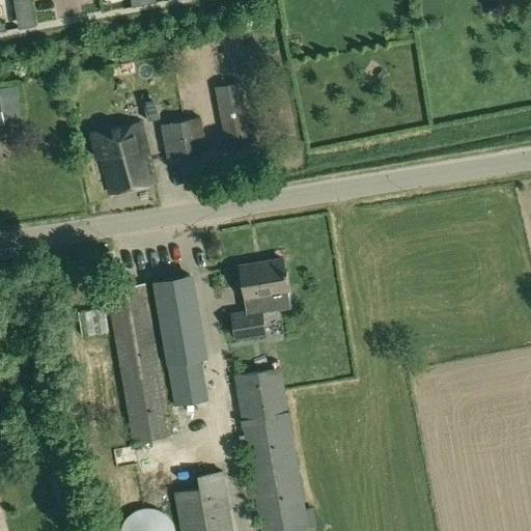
[(240,82),(215,86),(226,147),(252,142),(240,82)]
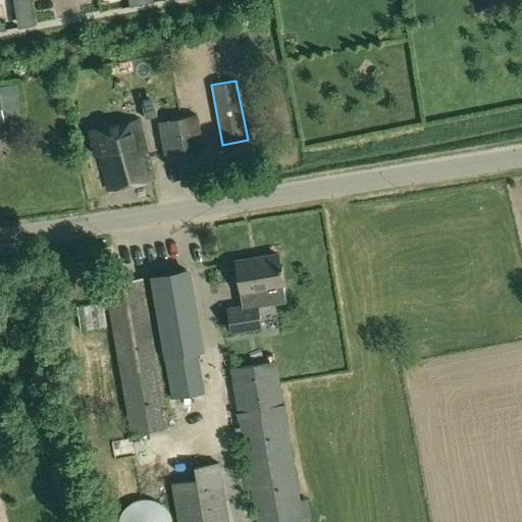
[(155,94),(140,97),(144,118),(160,115),(155,94)]
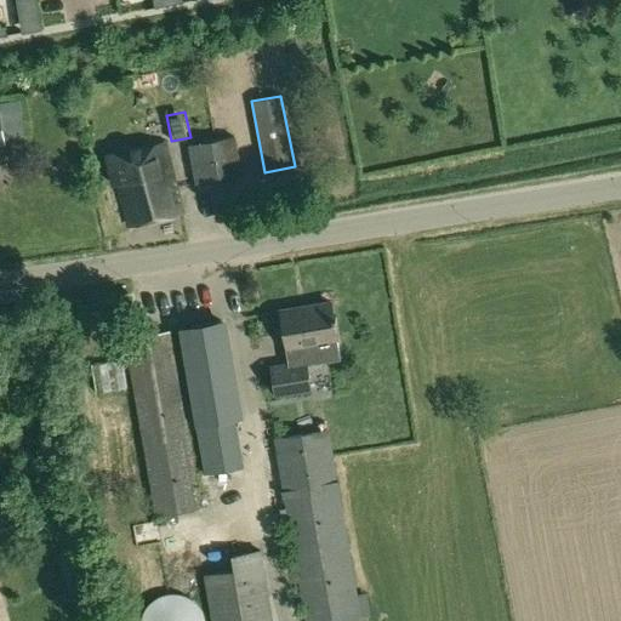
[(235,136),(188,144),(197,184),(244,176),(235,136)]
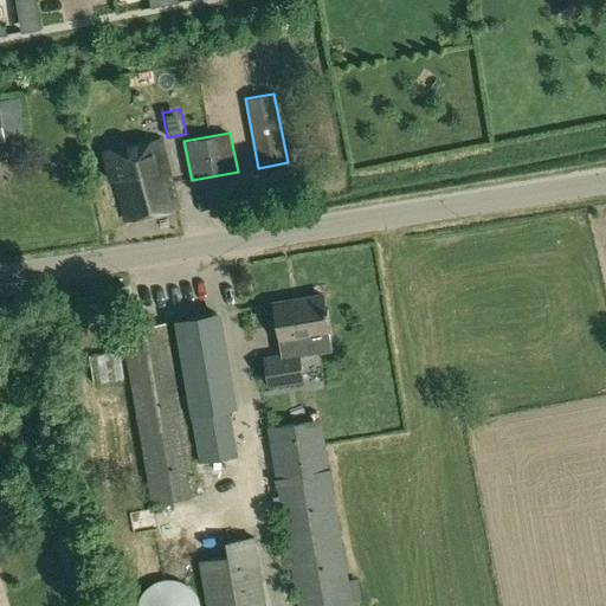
[(161,139),(104,153),(111,180),(116,179),(127,220),(178,207),(161,139)]
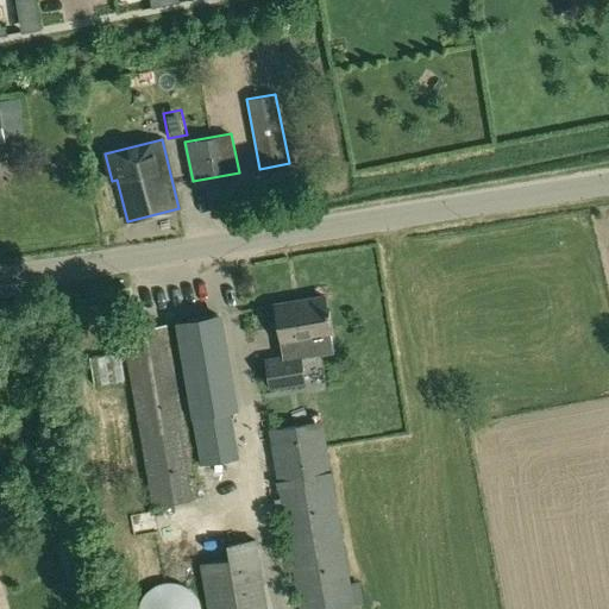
[(325,296),(276,303),(282,341),(331,333),(325,296)]
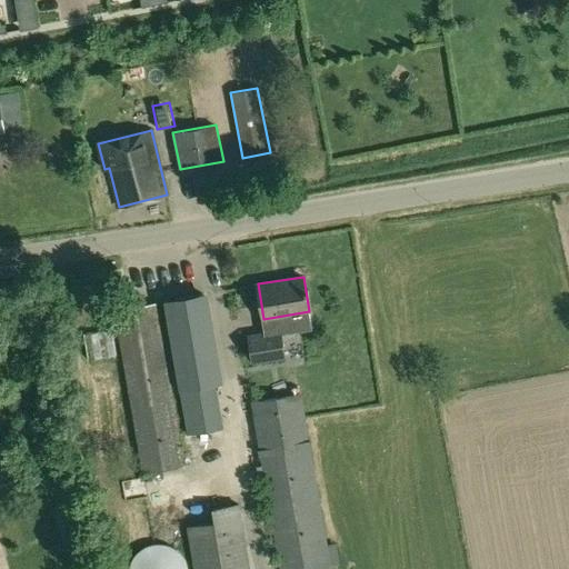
[(208,292),(163,300),(178,390),(180,389),(188,436),(223,429),(216,382),(223,381),(208,292)]
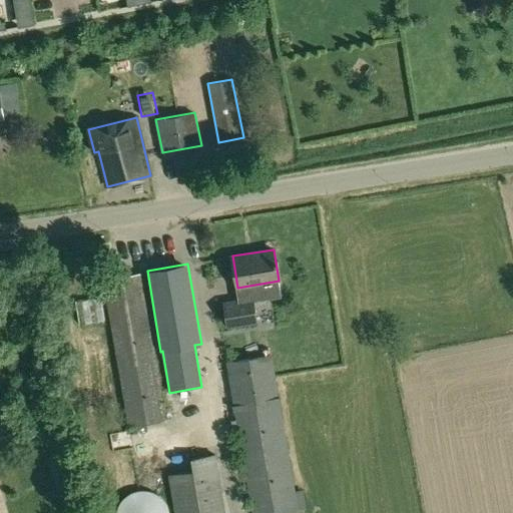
[(141,273),(102,279),(128,427),(165,420),(141,273)]
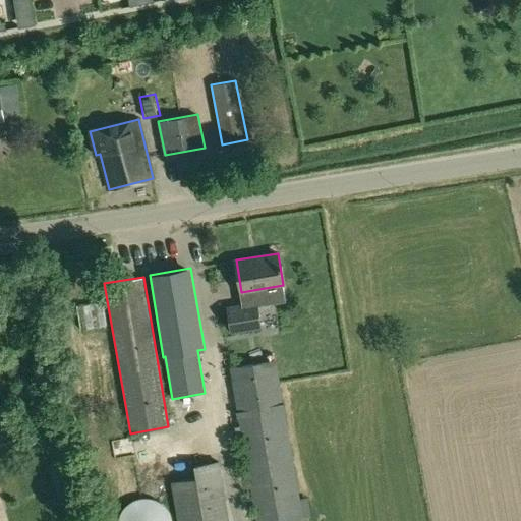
[(256,303),(227,308),(231,334),(261,329),(256,303)]
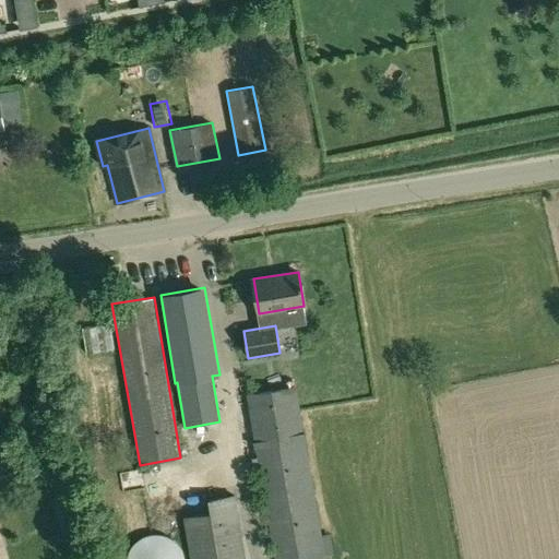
[(296,385),(246,394),(274,558),(312,558),(326,557),(296,385)]
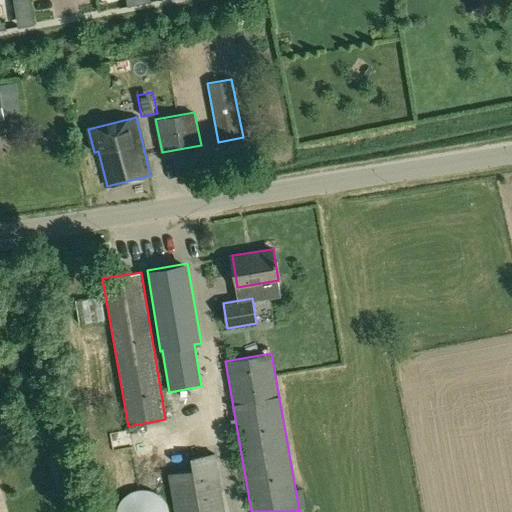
[(191,472),(167,476),(173,511),(223,511),(213,455),(189,459),(191,472)]
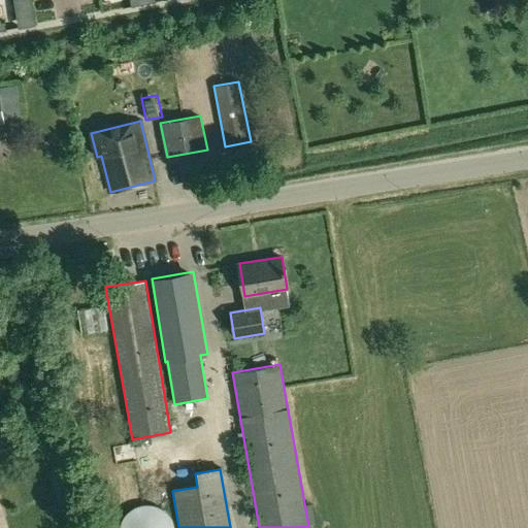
[(66,503),(57,475),(52,477),(61,505),(66,503)]
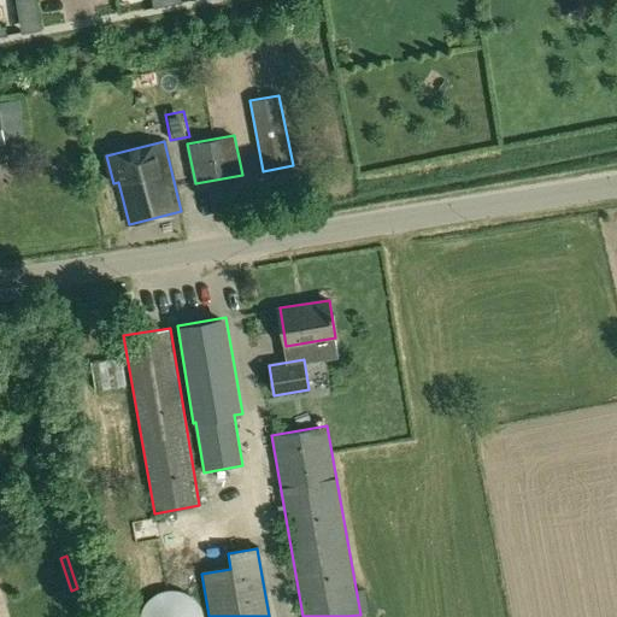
[(203,616),(204,616),(203,616),(203,615),(203,613),(203,612),(201,611),(201,610),(201,609),(200,607),(200,606),(199,605),(198,604),(198,603),(197,601),(195,600),(194,599),(193,598),(192,597),(191,595),(189,595),(188,594),(187,593),(186,593),(184,592),(183,592),(182,592),(182,591),(181,591),(180,591),(178,591),(177,591),(176,589),(175,589),(174,589),(172,589),(171,589),(170,589),(169,589),(168,589),(166,589),(165,591),(164,591),(163,591),(162,591),(160,592),(159,592),(158,593),(157,593),(156,593),(154,594),(153,594),(153,595),(152,597),(151,597),(150,598),(148,599),(147,600),(146,601),(146,603),(145,604),(144,605),(144,606),(142,607),(141,609),(141,610),(141,611),(141,612),(140,613),(140,615),(140,616),(139,616),(203,616)]
